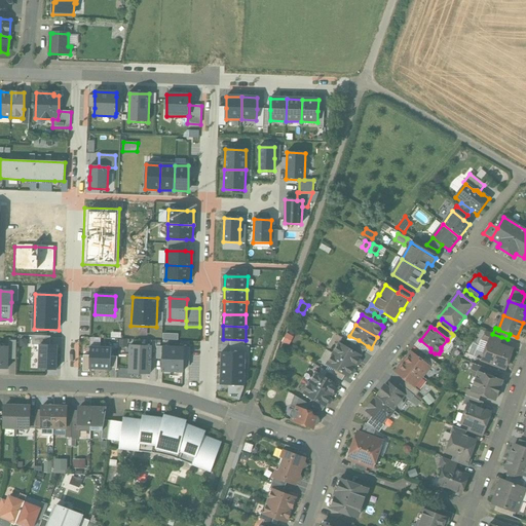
[(489,341),(498,345),(501,337),(492,334),(486,332),(483,340),(489,342),(489,341)]
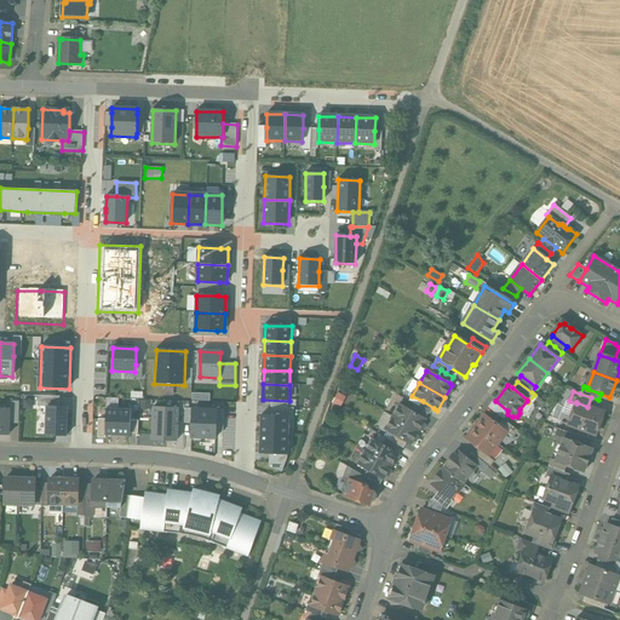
[(346,397),(338,394),(332,405),(340,408),(346,397)]
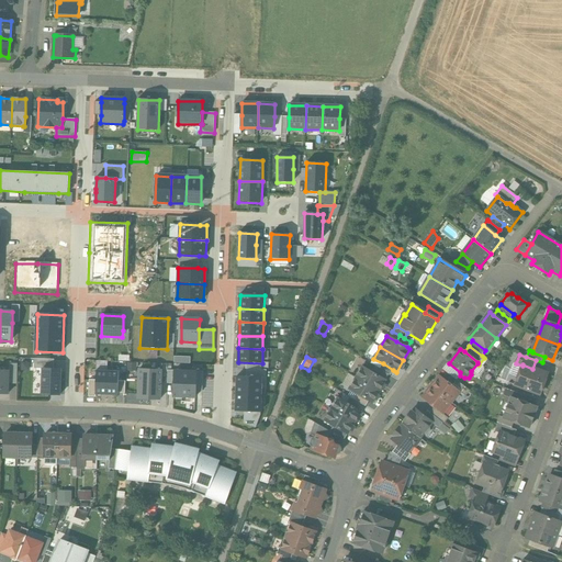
[(34,369),(42,369),(54,370),(54,360),(35,359),(34,369)]
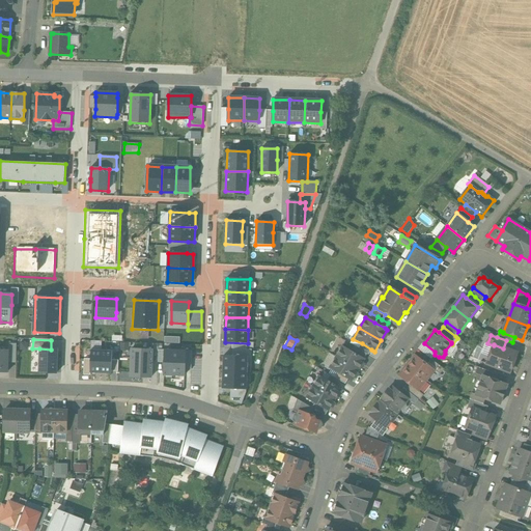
[(368,355),(371,350),(362,343),(359,350),(367,354),(368,355)]
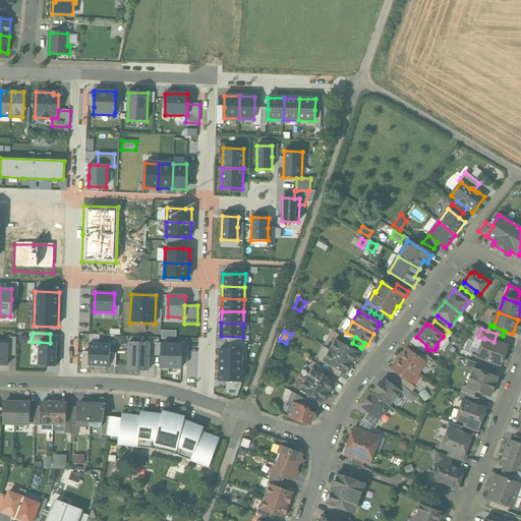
[(8,344),(8,356),(16,356),(16,338),(8,338),(8,344)]
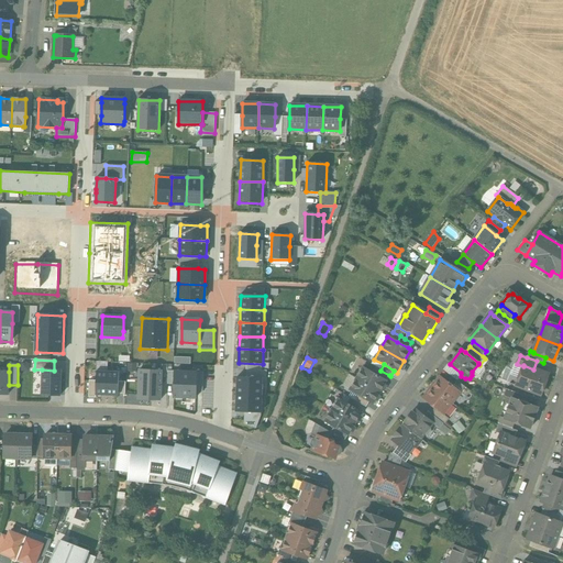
[(516,386),(541,395),(549,375),(533,370),(523,365),(523,366),(516,386)]
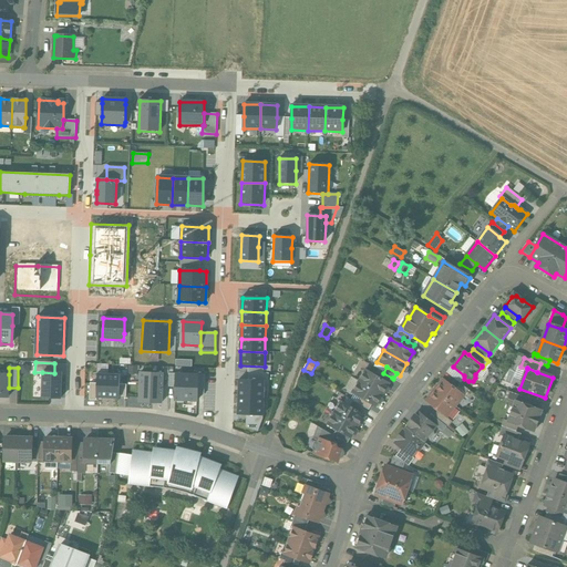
[(366,370),(359,382),(382,395),(389,383),(375,375),(366,370)]
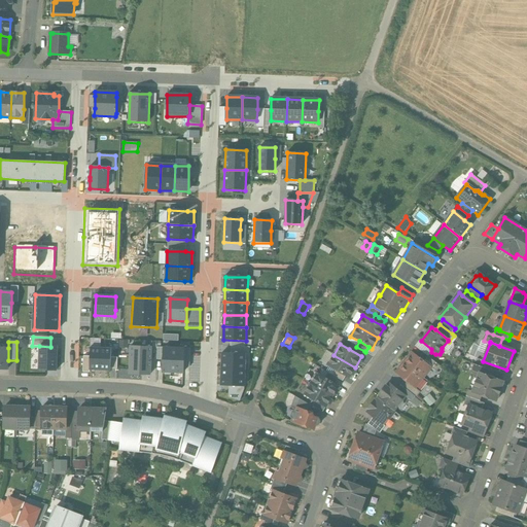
[(349,349),(361,356),(364,351),(356,347),(352,344),(349,349)]
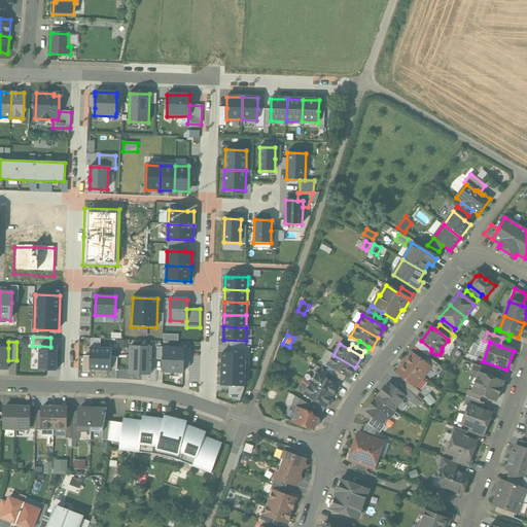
[(50,347),(39,346),(39,370),(57,371),(58,347),(50,347)]
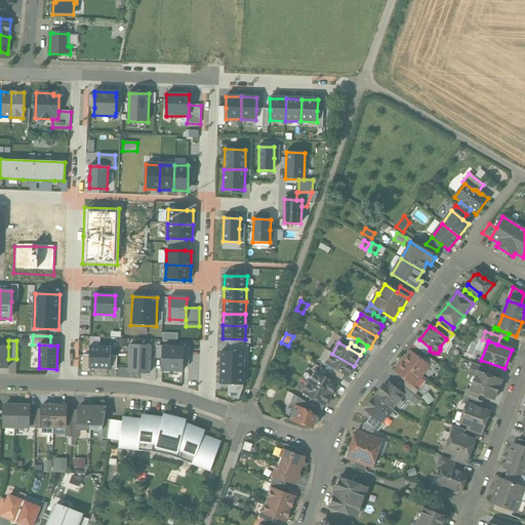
[(151,347),(130,346),(129,372),(150,373),(151,347)]
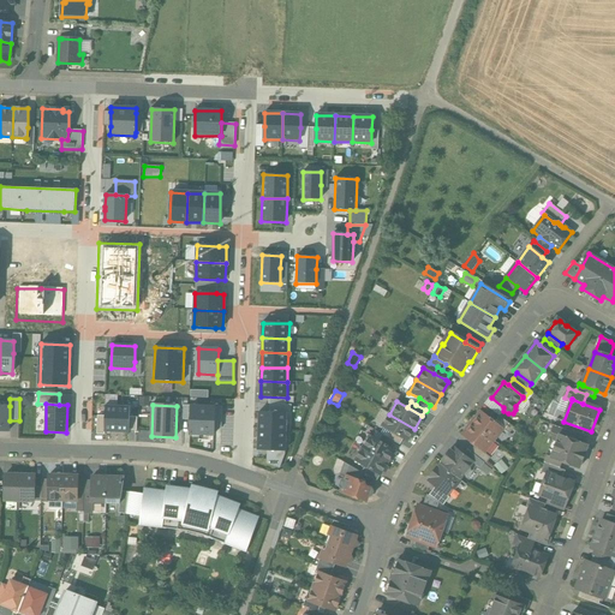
[(130,407),(106,406),(105,417),(105,433),(129,433),(129,430),(130,417),(130,407)]
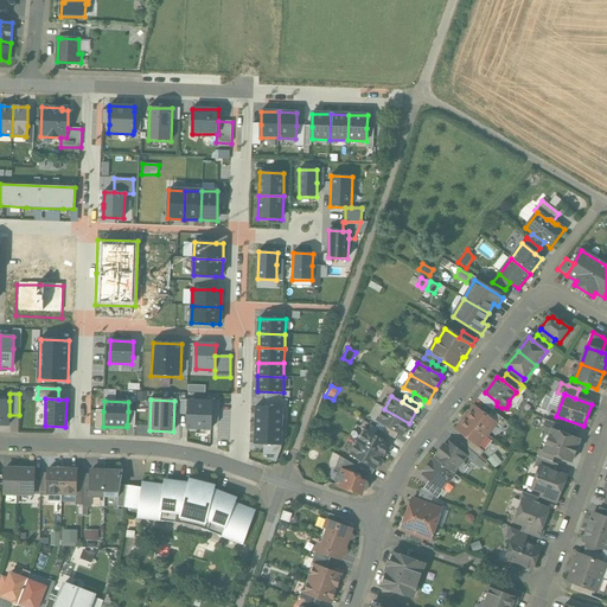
[(212,402),(189,401),(187,415),(187,429),(211,430),(212,402)]
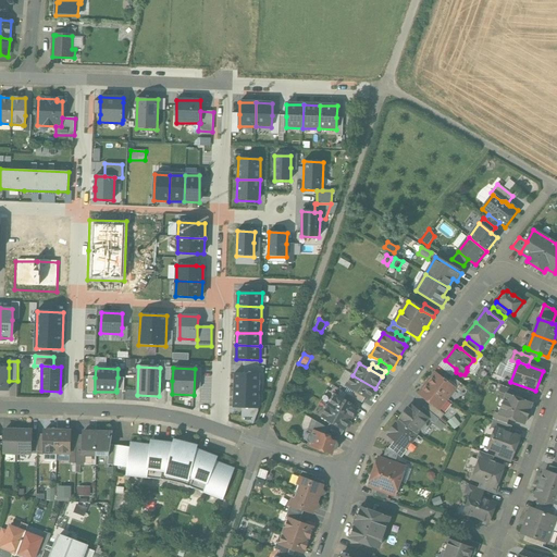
[(435,372),(426,384),(447,399),(456,388),(447,382),(435,372)]
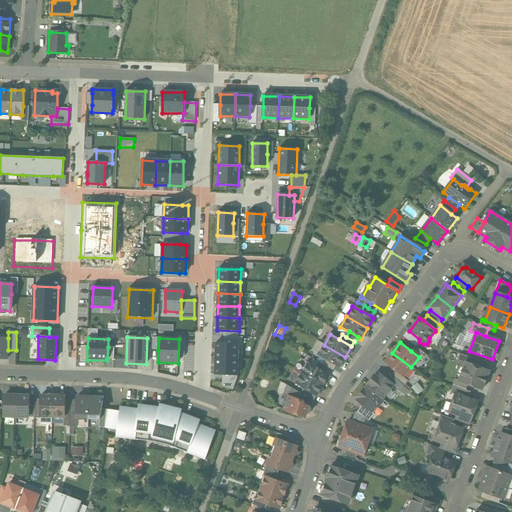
[(224,343),(216,343),(215,359),(237,360),(237,353),(239,352),(239,344),(224,343)]
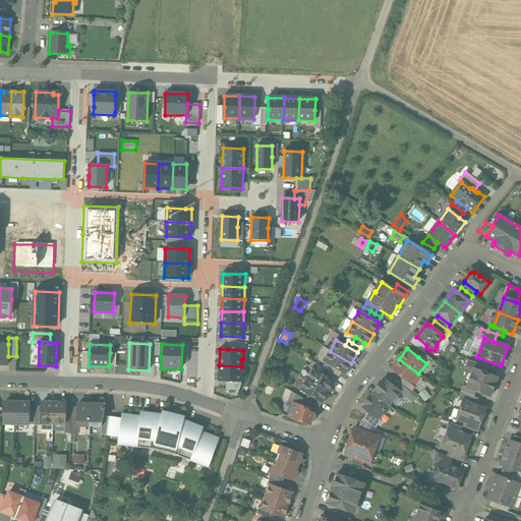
[(345,373),(351,363),(330,351),(324,361),(332,366),(342,372),(345,373)]
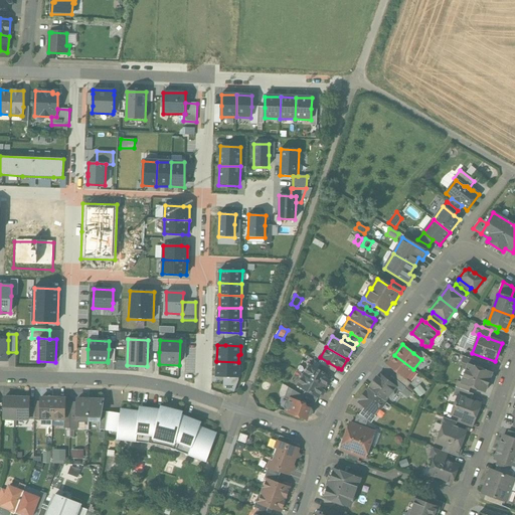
[(417,348),(413,353),(421,359),(426,363),(431,358),(417,348)]
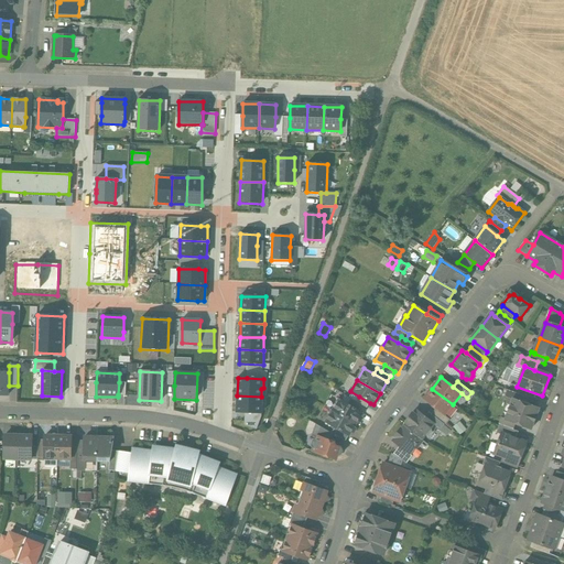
[(444,416),(453,404),(432,389),(423,400),(435,409),(444,416)]
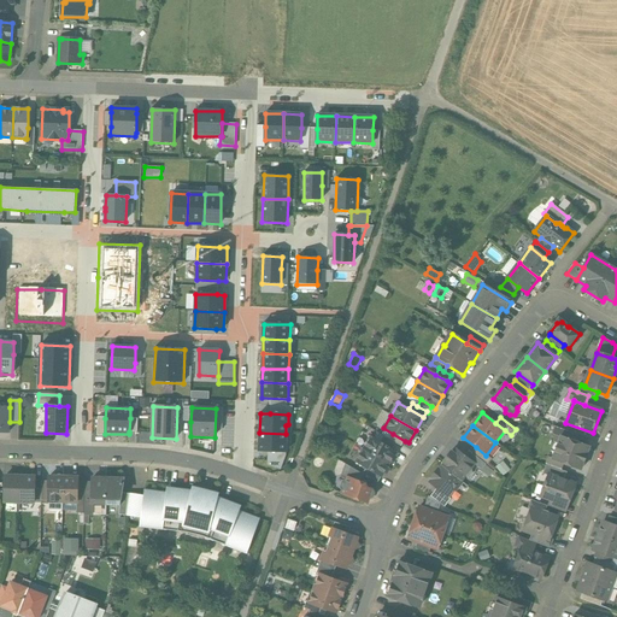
[(560,436),(570,440),(573,434),(556,427),(552,435),(560,438),(560,436)]
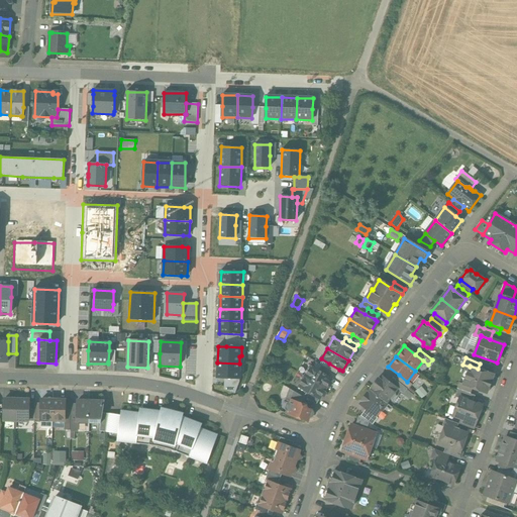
[(239,364),(217,363),(217,379),(225,379),(239,379),(240,373),(239,371),(239,364)]
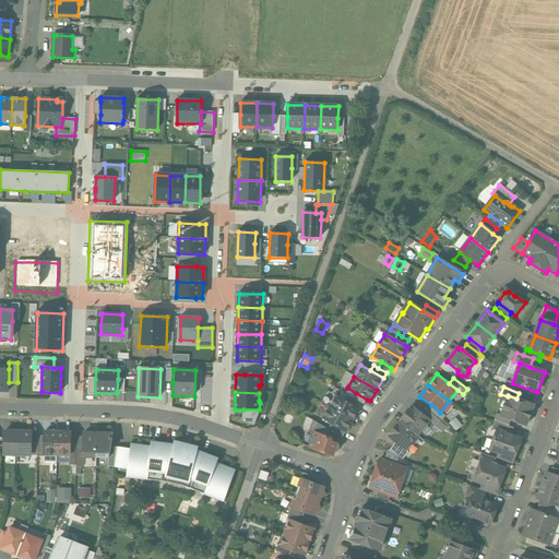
[(364,405),(367,400),(356,393),(353,399),(359,402),(364,405)]
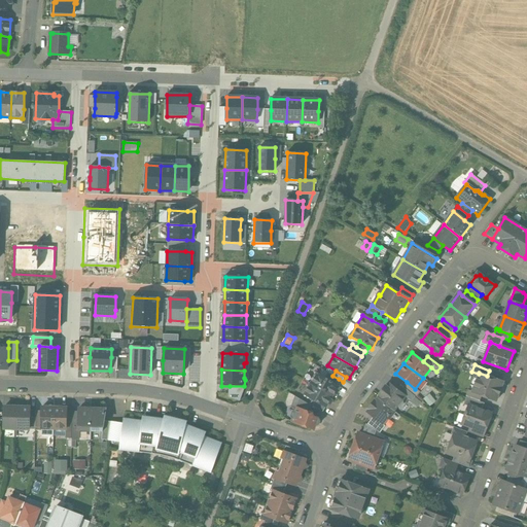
[(482,396),(496,401),(503,382),(487,376),(479,373),(479,374),(472,392),(471,392),(482,396)]
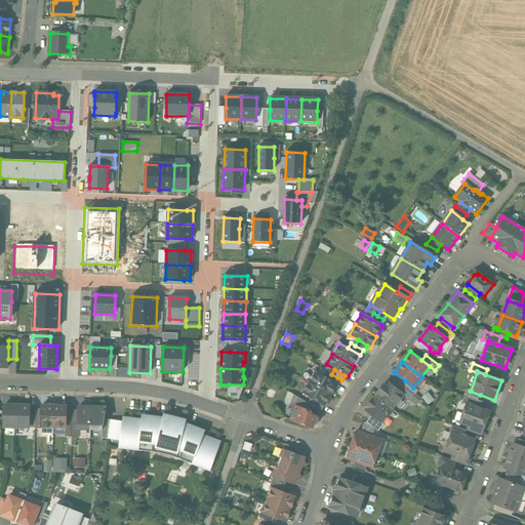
[(316,372),(310,382),(331,396),(337,385),(334,382),(324,377),(316,372)]
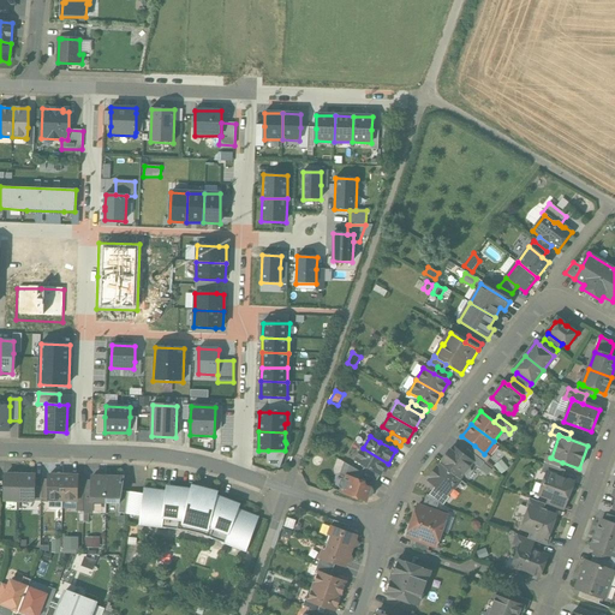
[(380,442),(392,448),(395,442),(388,439),(383,436),(380,442)]
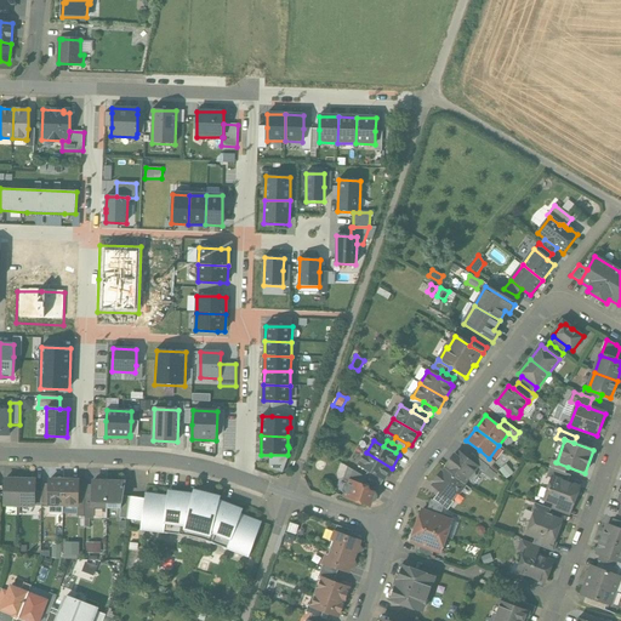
[(489,459),(479,450),(476,456),(489,467),(491,468),(496,463),(489,459)]
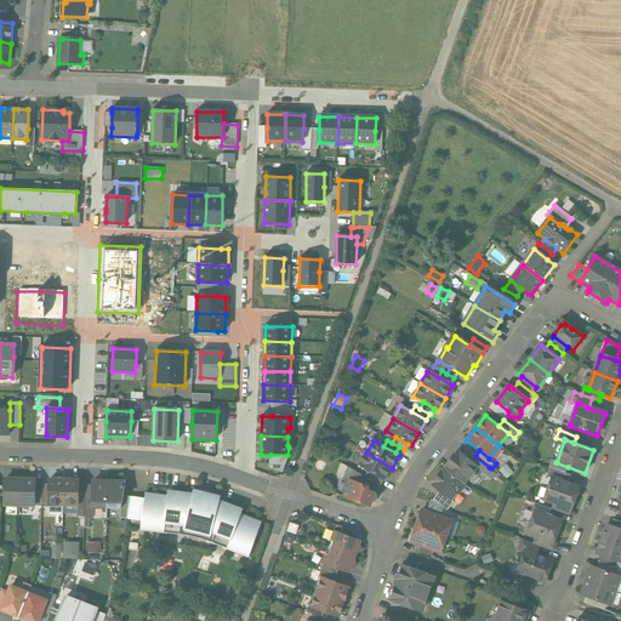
[(383,480),(392,468),(366,453),(359,466),(369,472),(383,480)]
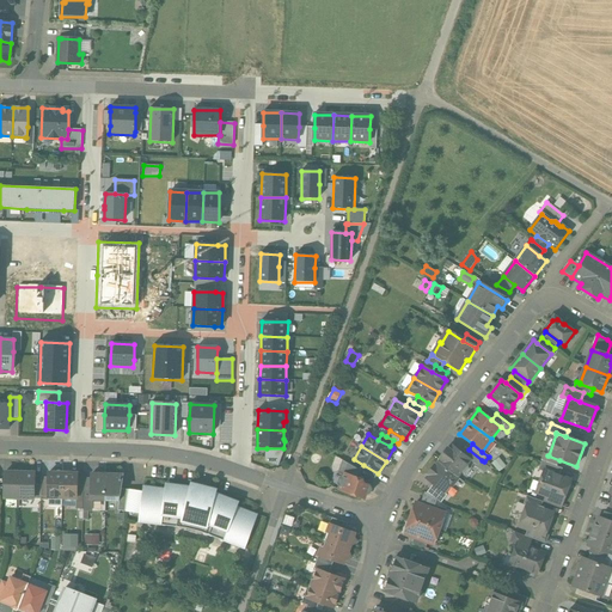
[(460,453),(452,446),(448,450),(448,448),(440,459),(441,459),(439,463),(457,477),(460,472),(461,473),(465,473),(469,469),(467,466),(466,465),(470,461),(471,460),(460,453)]
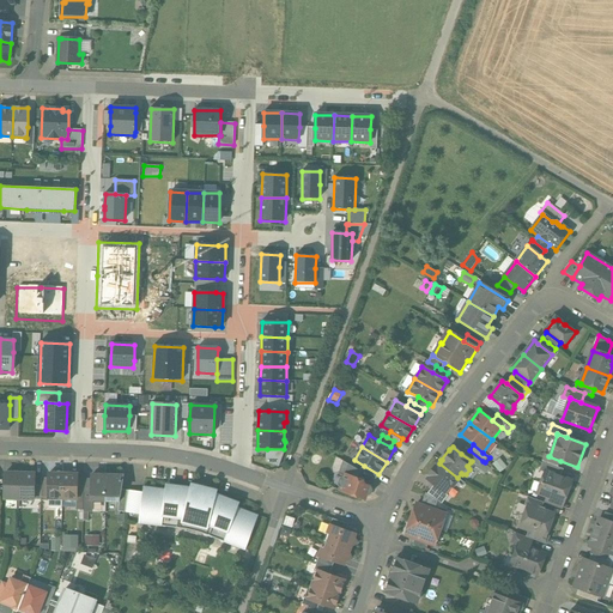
[(466,448),(461,454),(472,461),(471,462),(478,467),(483,461),(469,450),(466,448)]
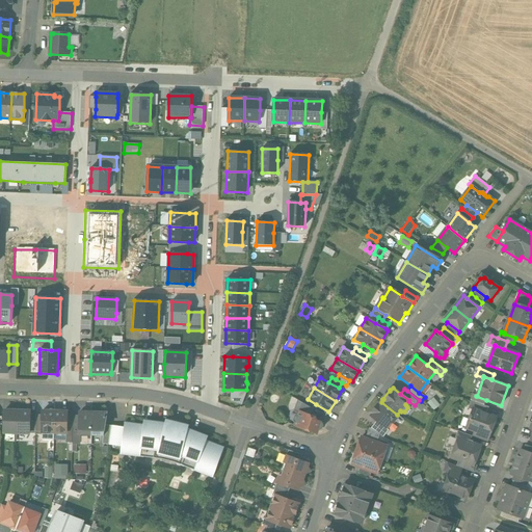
[(232,390),(231,401),(242,405),(246,390),(232,390)]
